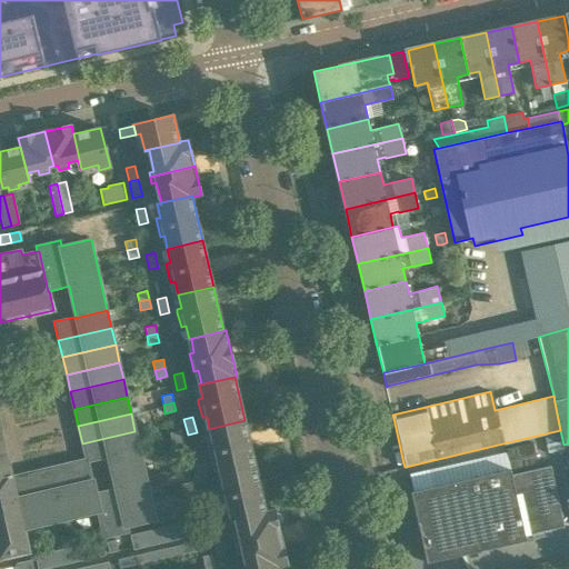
[(256,466),(245,420),(209,429),(212,442),(208,443),(212,462),(217,461),(220,473),(256,466)]
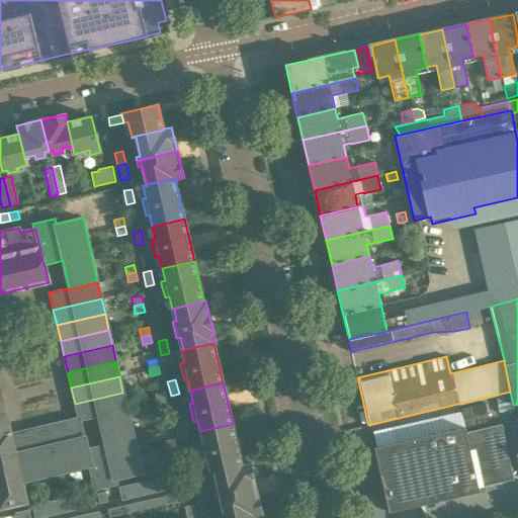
[(155,394),(156,402),(166,399),(164,392),(155,394)]
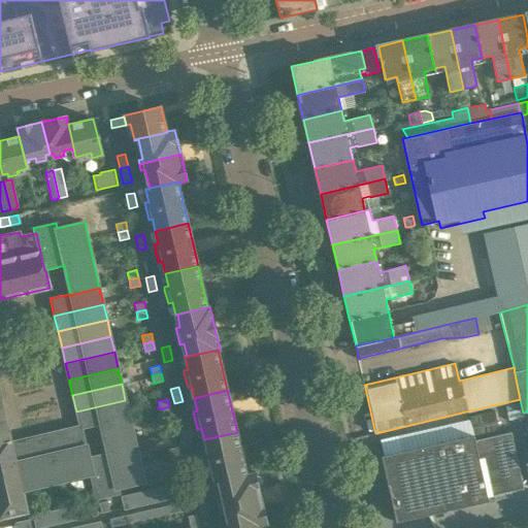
[(79,428),(100,423),(129,416),(125,400),(76,411),(79,428)]
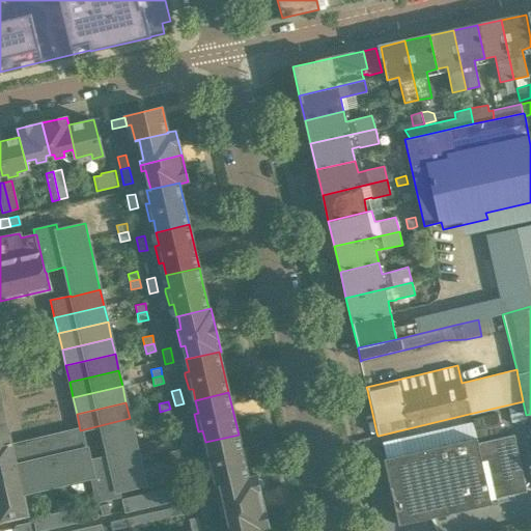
[(170,409),(160,412),(162,419),(172,417),(170,409)]
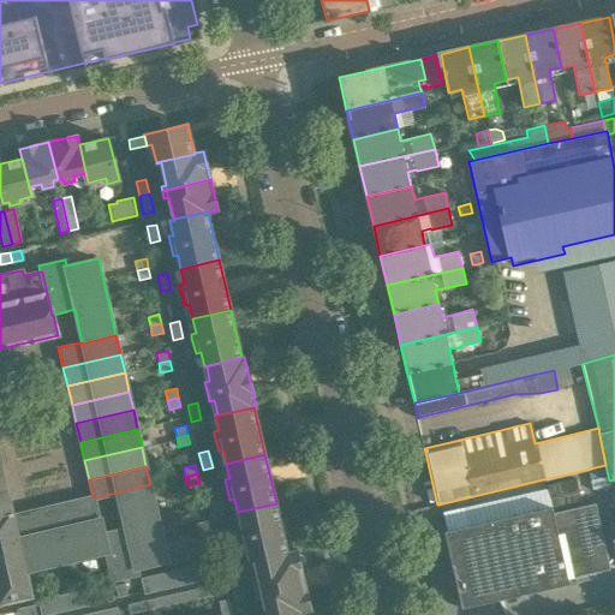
[(125,527),(103,532),(102,532),(107,553),(106,553),(112,580),(138,574),(137,568),(168,561),(150,484),(117,493),(125,527)]
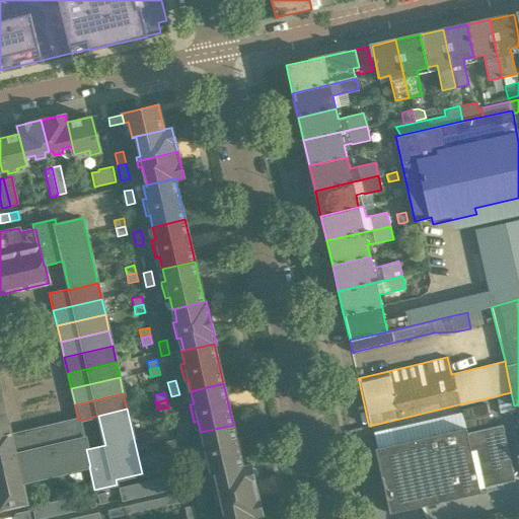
[(462,415),(373,435),(376,448),(375,448),(378,466),(389,513),(479,493),(478,489),(514,480),(502,425),(466,433),(465,428),(462,415)]
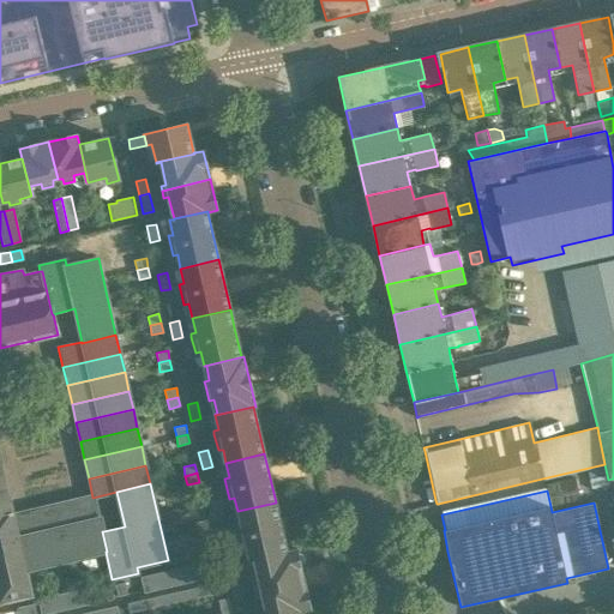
[(25,571),(40,567),(32,534),(18,537),(13,521),(8,497),(0,498),(0,603),(31,596),(25,571)]
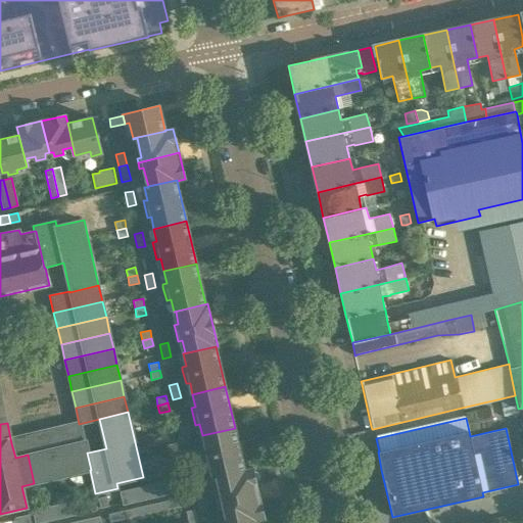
[(179,427),(182,441),(190,439),(187,425),(179,427)]
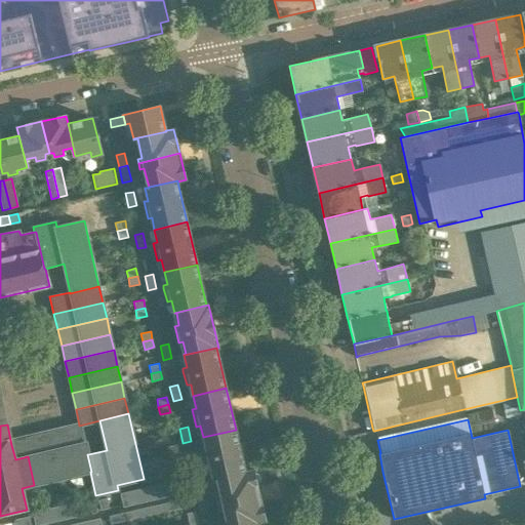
[(245,472),(240,447),(236,430),(203,437),(206,450),(201,451),(205,469),(210,468),(213,480),(216,480),(216,479),(245,472)]
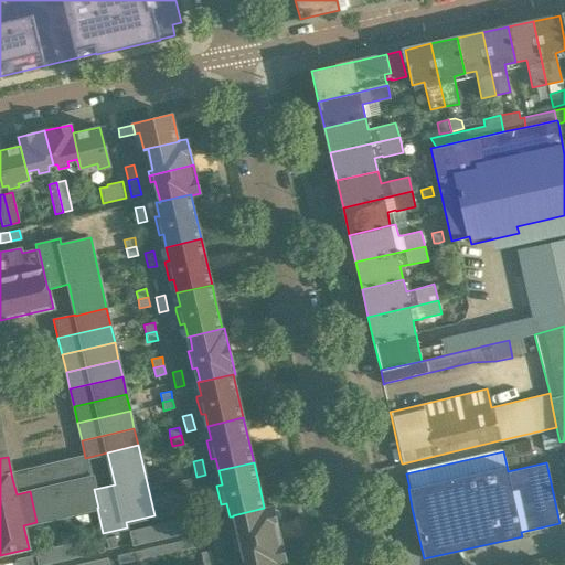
[(67,515),(97,508),(98,508),(94,489),(95,489),(93,476),(60,483),(67,515)]
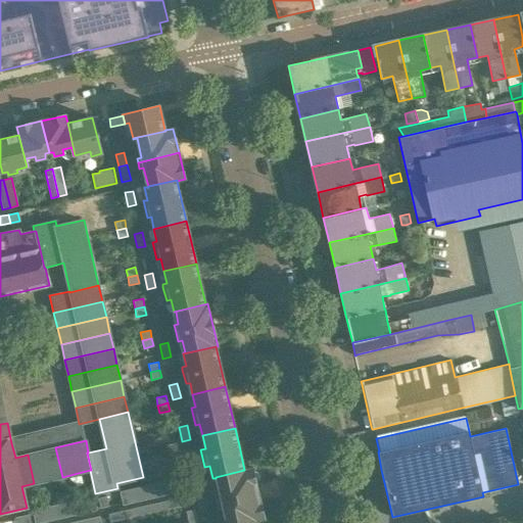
[(167,444),(169,453),(179,450),(177,442),(167,444)]
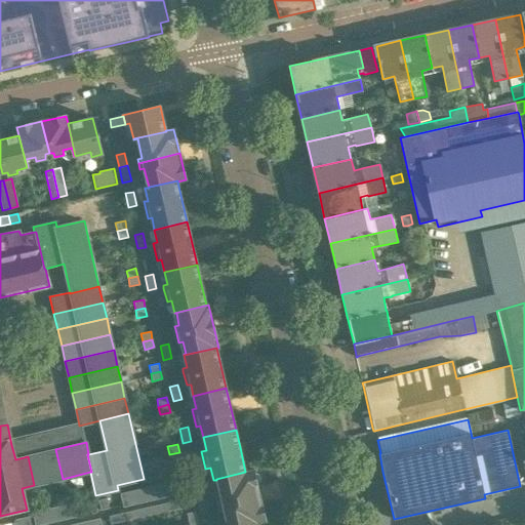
[(55,449),(28,456),(34,485),(63,479),(55,449)]
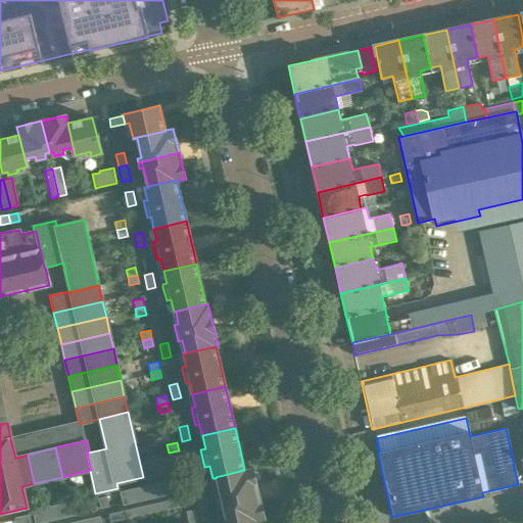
[(179,450),(169,453),(171,461),(180,459),(179,450)]
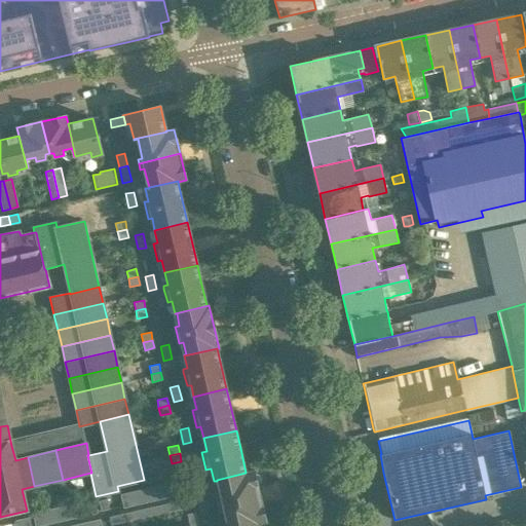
[(192,485),(193,485),(200,483),(197,468),(189,471),(192,485)]
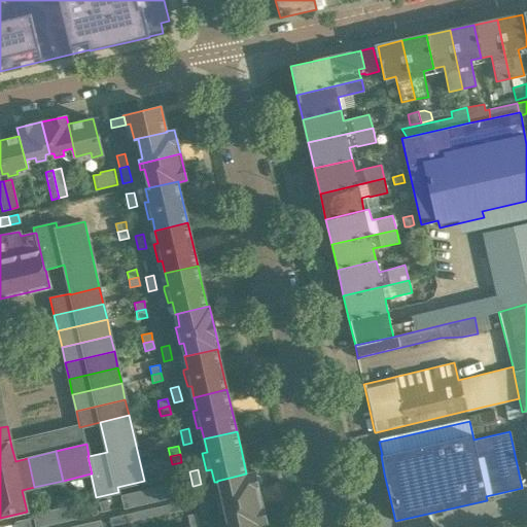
[(254,471),(246,473),(217,481),(217,482),(222,500),(217,501),(218,506),(259,497),(254,471)]
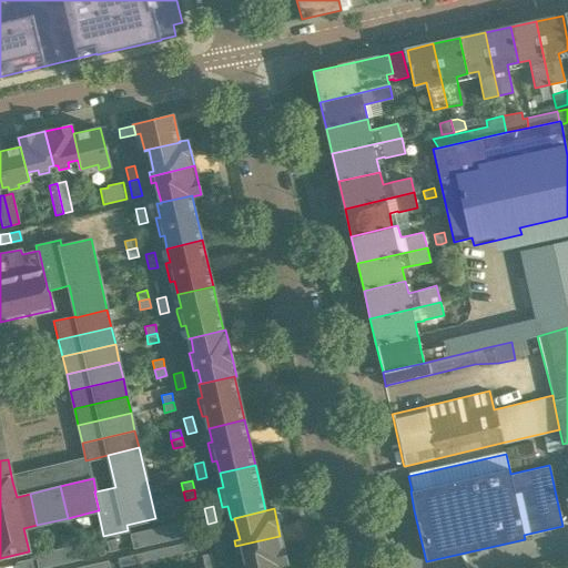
[(129,534),(131,546),(132,549),(199,534),(196,518),(129,534)]
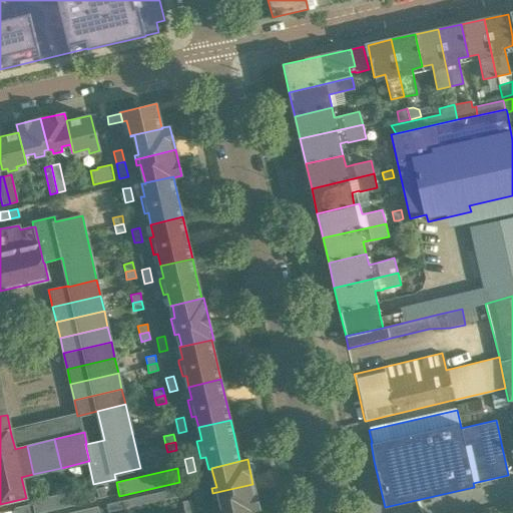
[(199,482),(191,484),(193,497),(202,495),(199,482)]
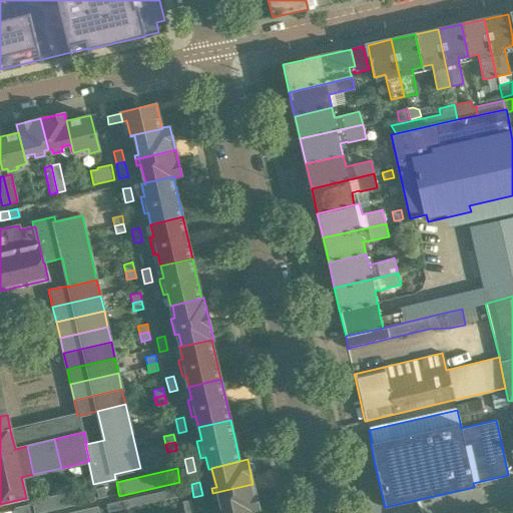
[(259,508),(252,484),(212,493),(214,498),(218,497),(221,512),(233,512),(250,509),(250,510),(259,508)]
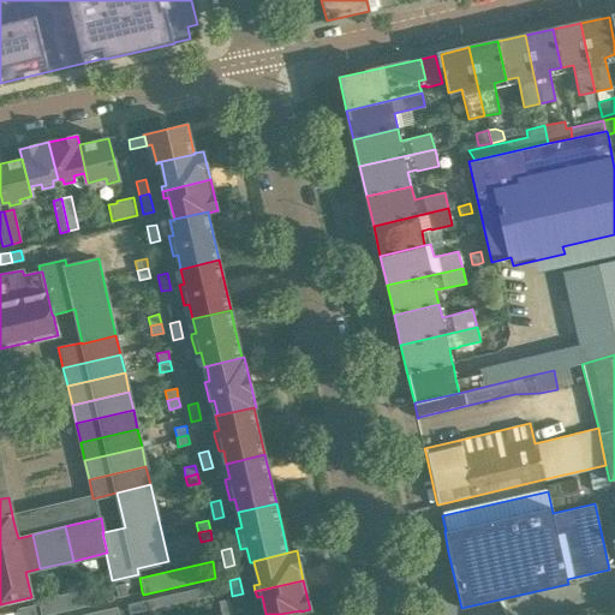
[(174,593),(166,595),(168,605),(216,593),(226,592),(224,581),(174,593)]
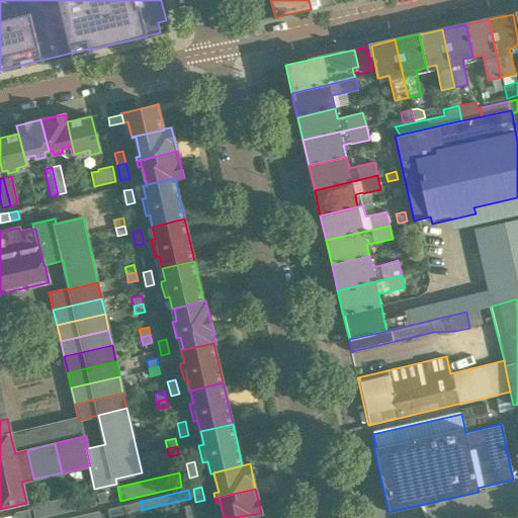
[(97,493),(99,503),(107,501),(105,491),(97,493)]
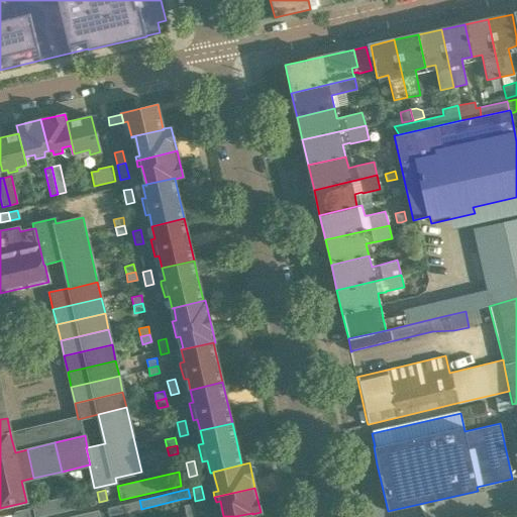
[(31,504),(33,516),(38,516),(95,504),(92,491),(31,504)]
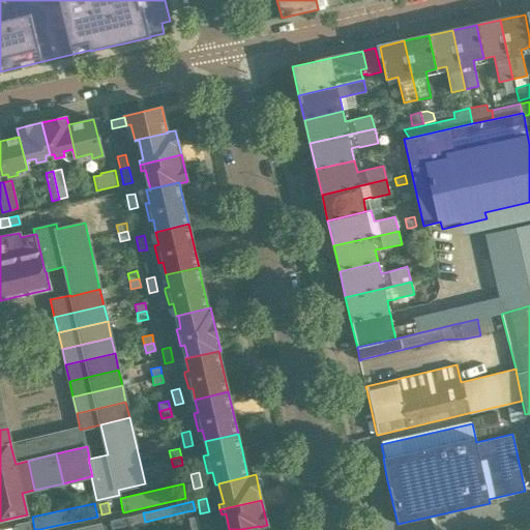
[(212,526),(209,511),(200,513),(204,528),(212,526)]
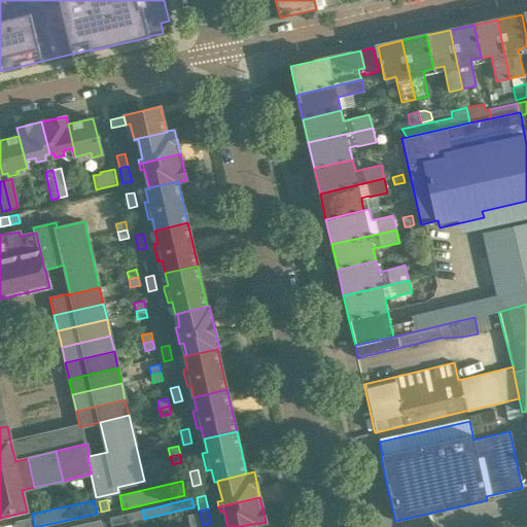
[(110,518),(109,518),(111,526),(144,519),(142,510),(110,518)]
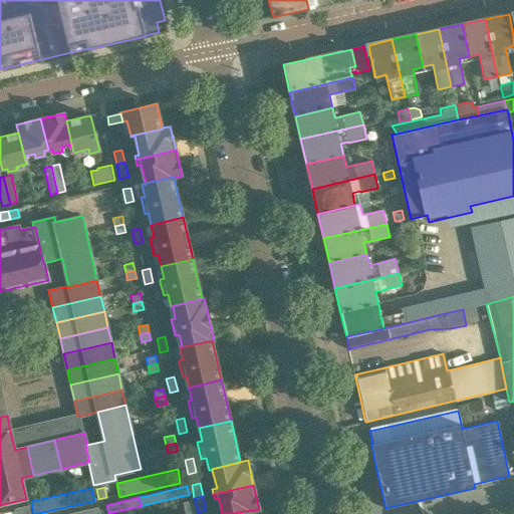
[(190,502),(183,504),(185,513),(193,513),(191,502),(190,502)]
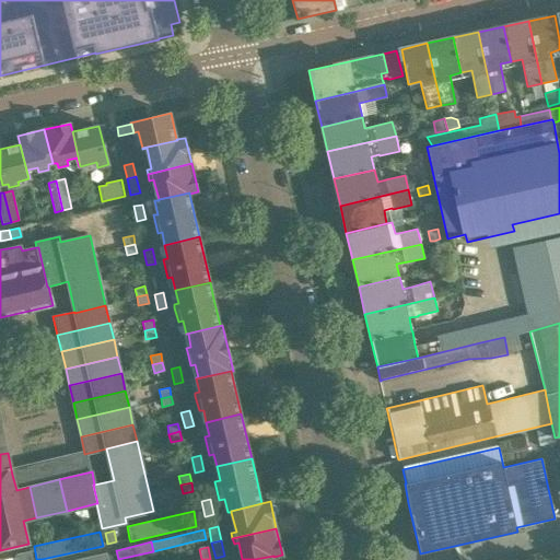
[(32,559),(31,550),(22,552),(23,559),(32,559)]
